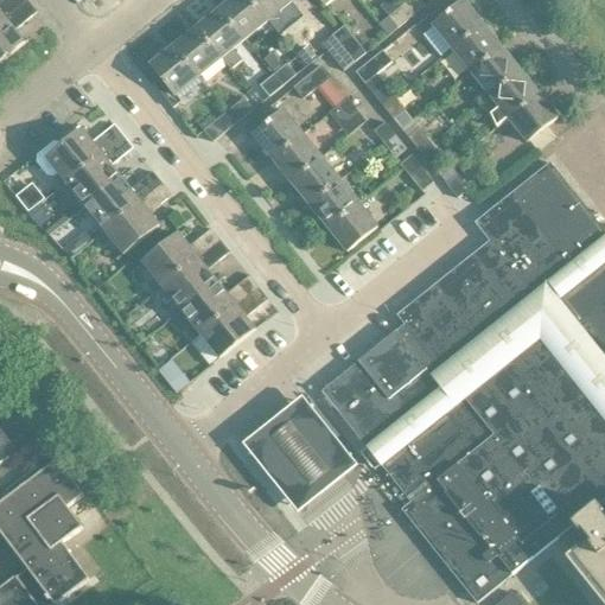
[(34,10),(27,0),(21,0),(0,17),(0,57),(23,40),(13,29),(34,10)]
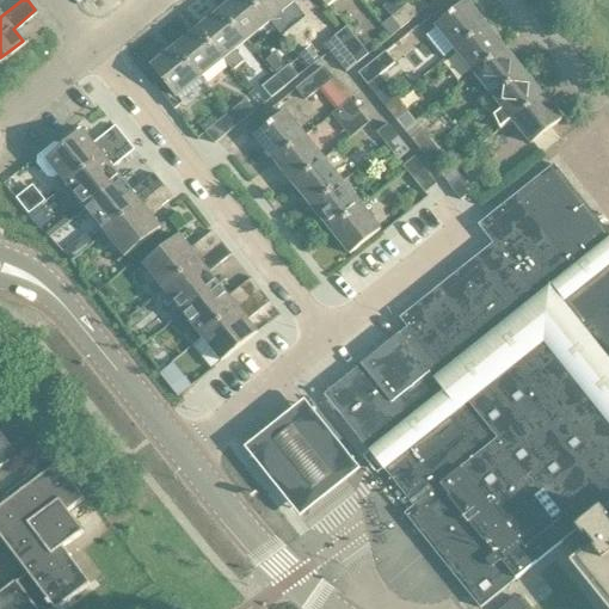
[(0,0),(0,17),(22,0),(0,0)]
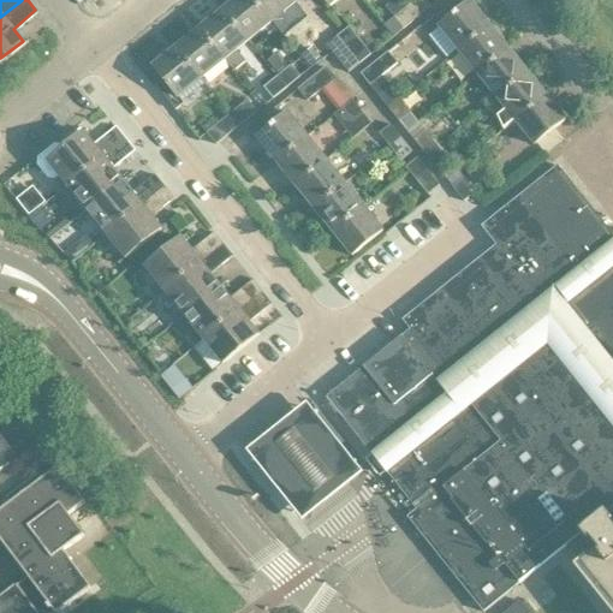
[(230,0),(221,7),(247,39),(269,19),(254,0),(230,0)]
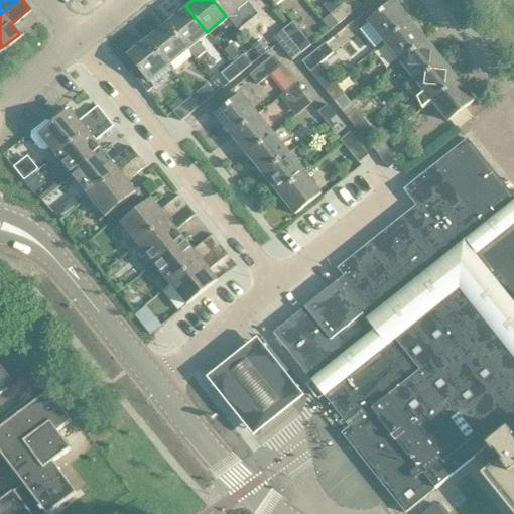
[(246,0),(213,0),(226,16),(246,0)]
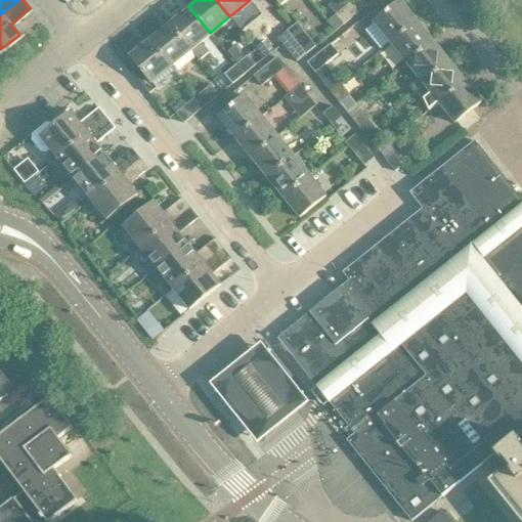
[(349,0),(345,3),(352,13),(364,3),(362,0),(349,0)]
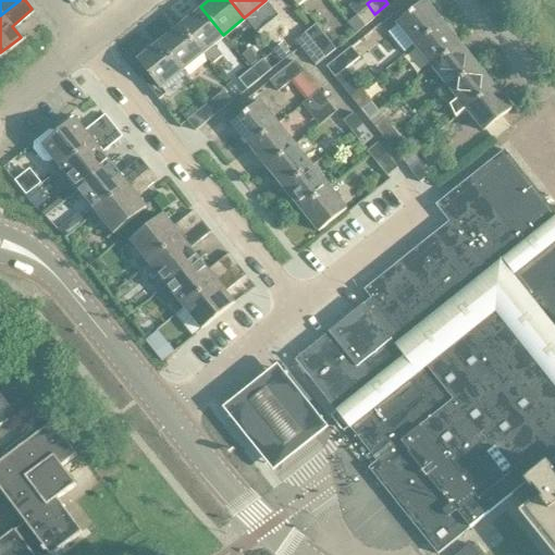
[(412,44),(441,21),(424,0),(422,0),(395,22),(412,44)]
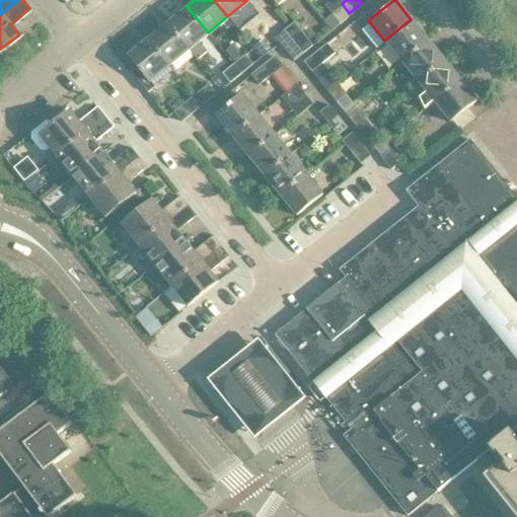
[(349,13),(342,3),(321,19),(329,28),(349,13)]
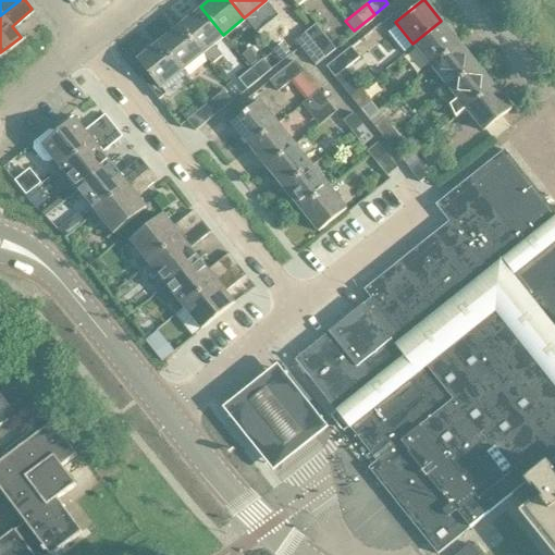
[(223,35),(200,7),(179,24),(201,52),(209,62),(220,53),(212,44),(223,35)]
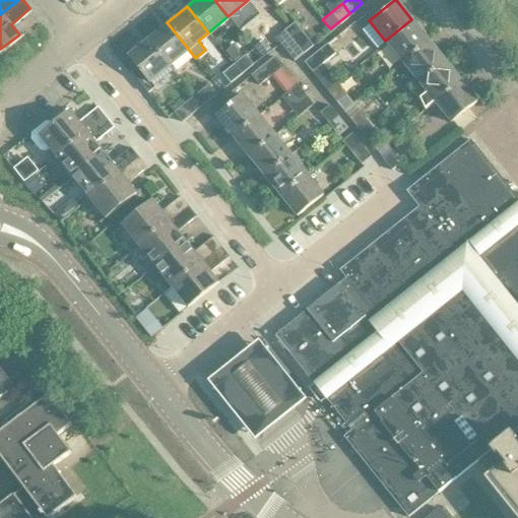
[(411,19),(385,41),(401,61),(428,40),(411,19)]
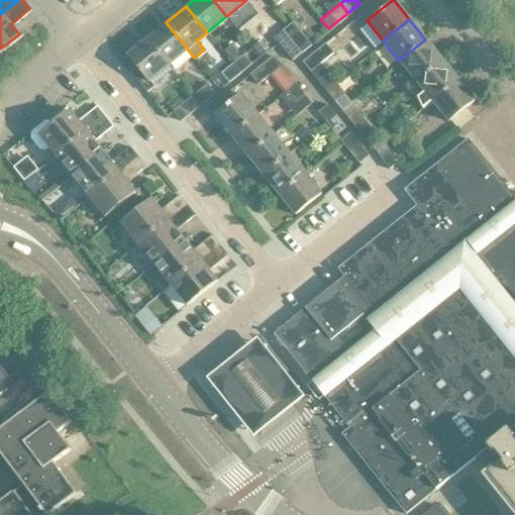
[(281,28),(300,52),(310,43),(291,20),(281,28)]
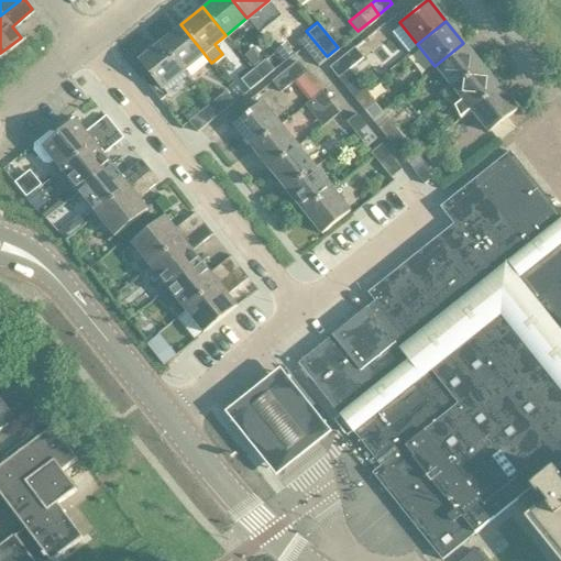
[(180,24),(160,41),(183,69),(204,53),(180,24)]
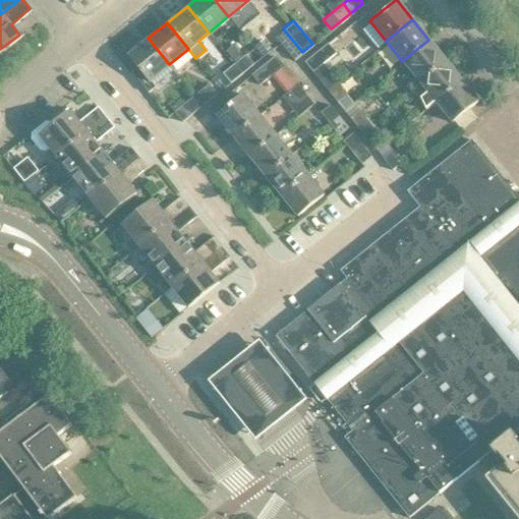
[(302,52),(283,29),(274,36),(293,59),(302,52)]
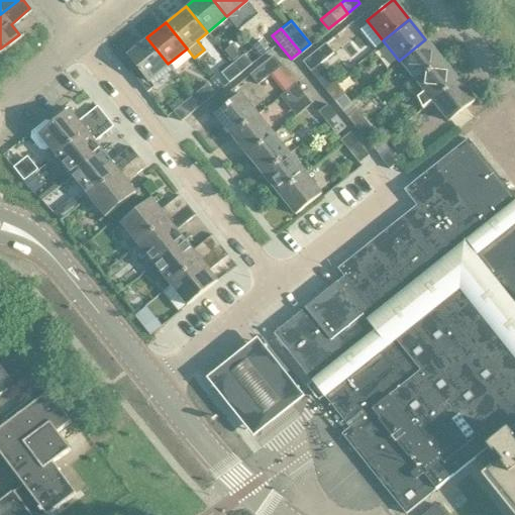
[(168,64),(146,37),(126,54),(133,64),(128,68),(145,91),(151,86),(147,80),(168,64)]
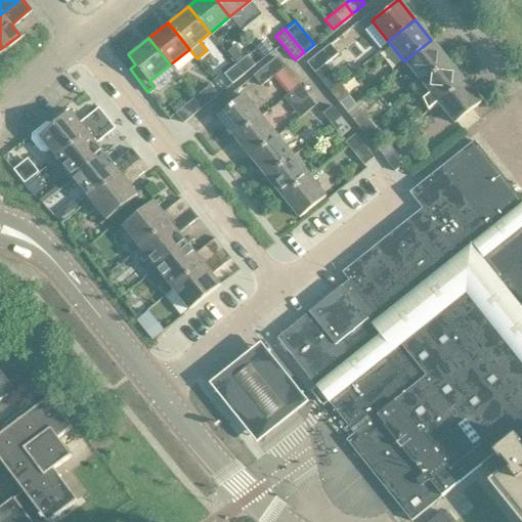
[(447,59),(431,40),(404,61),(416,75),(408,83),(410,88),(447,59)]
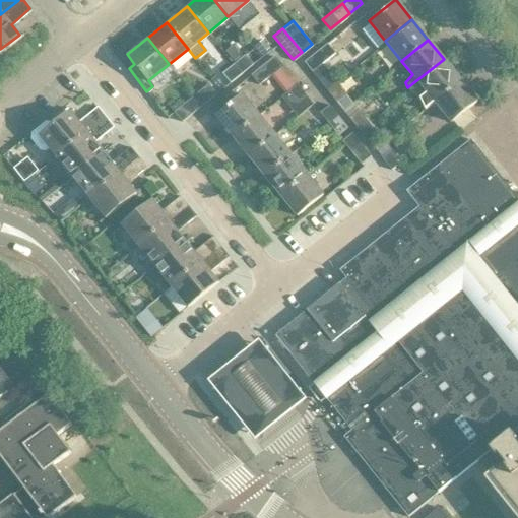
[(303,60),(311,70),(334,51),(326,42),(303,60)]
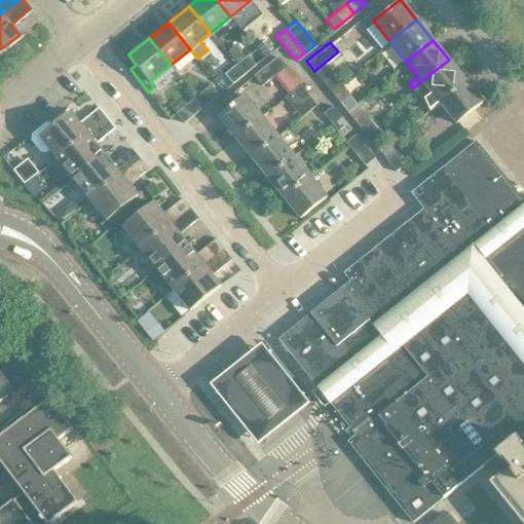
[(247,53),(234,64),(242,73),(255,63),(247,53)]
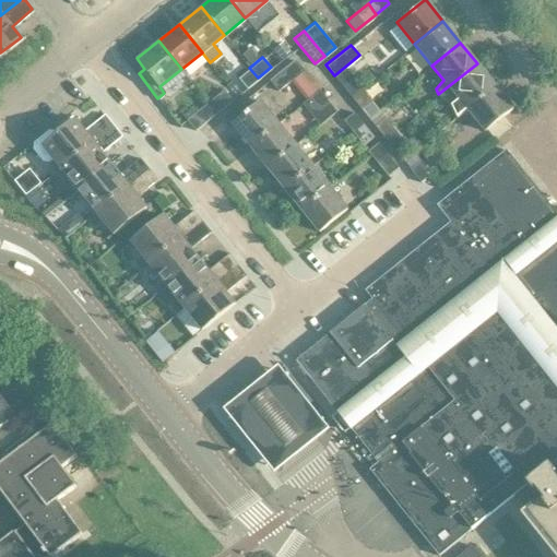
[(269,79),(277,90),(303,69),(294,58),(269,79)]
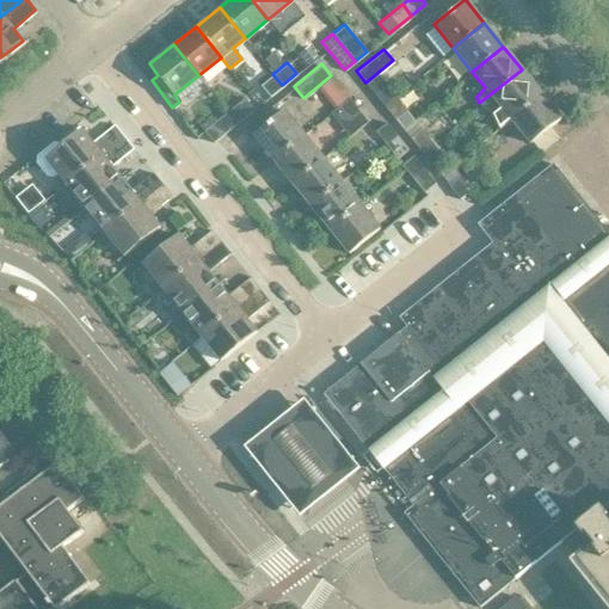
[(522,69),(479,103),(492,114),(498,127),(509,118),(541,93),(522,69)]
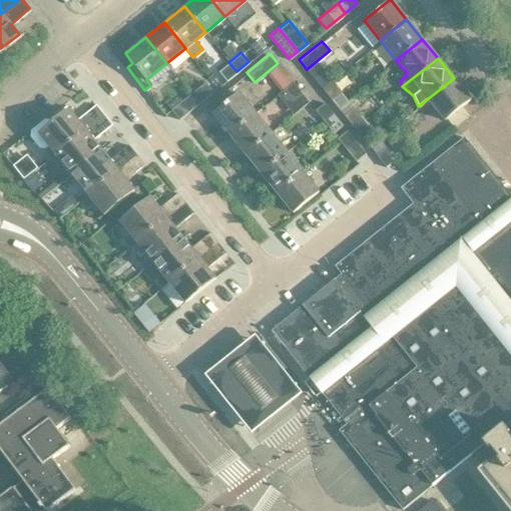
[(236,71),(228,62),(217,70),(225,80),(236,71)]
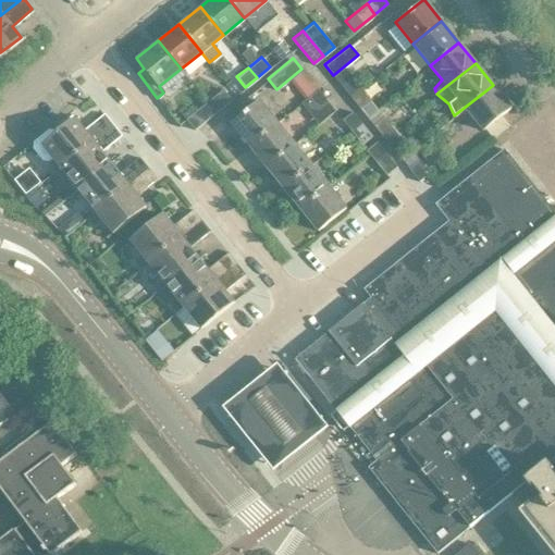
[(493,85),(464,108),(481,128),(509,106),(493,85)]
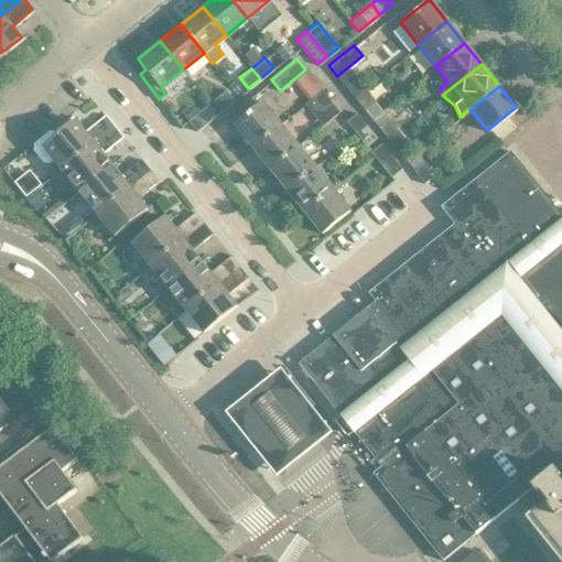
[(371,118),(380,109),(374,101),(374,100),(364,87),(353,96),(364,109),(364,108),(371,118)]
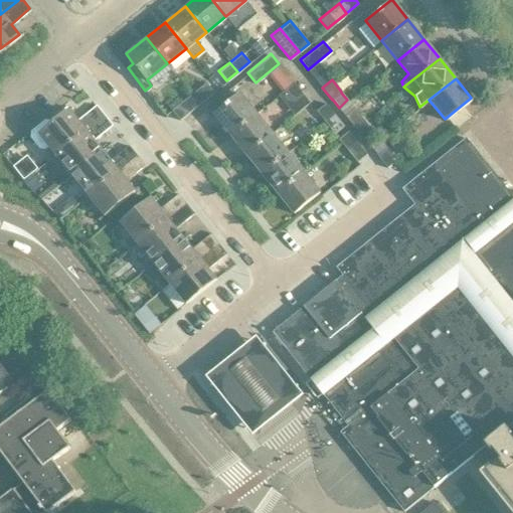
[(194,91),(201,101),(212,91),(205,81),(194,91)]
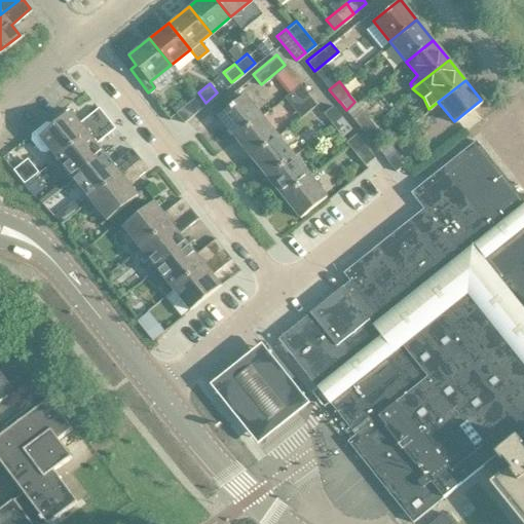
[(292,108),(299,103),(309,96),(299,83),(289,90),(290,91),(284,97),(292,108)]
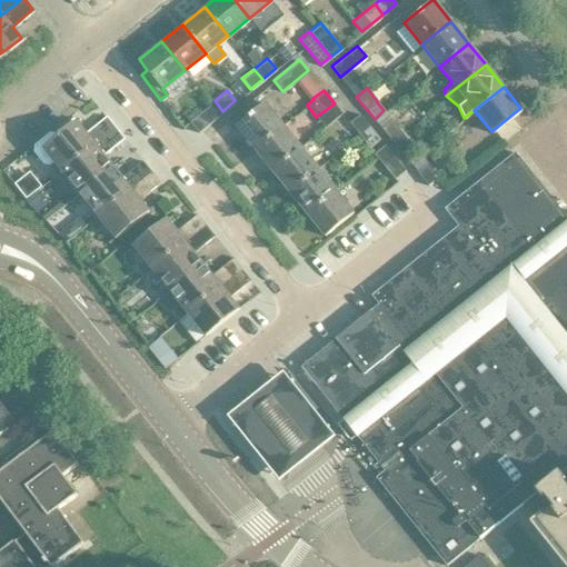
[(222,111),(215,100),(189,120),(197,131),(222,111)]
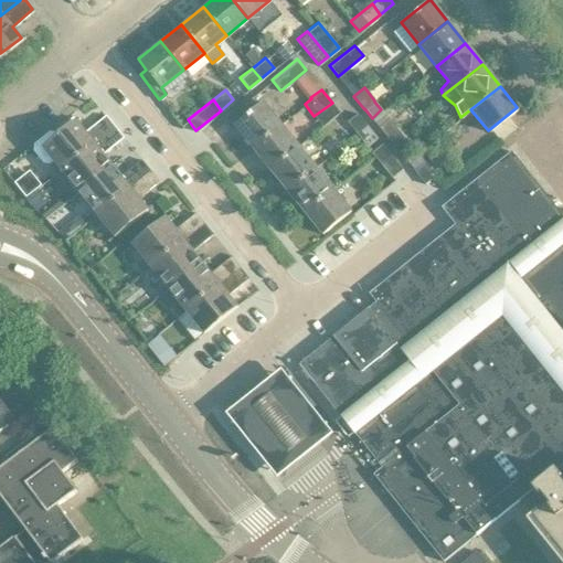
[(252,147),(280,124),(262,102),(233,124),(252,147)]
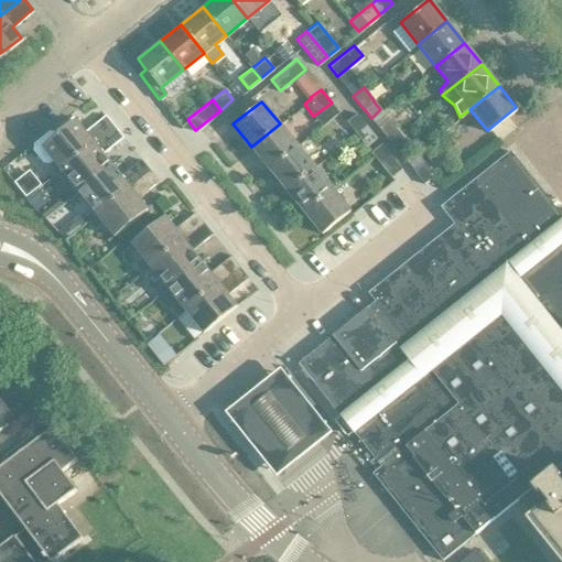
[(355,132),(366,123),(356,111),(345,120),(355,132)]
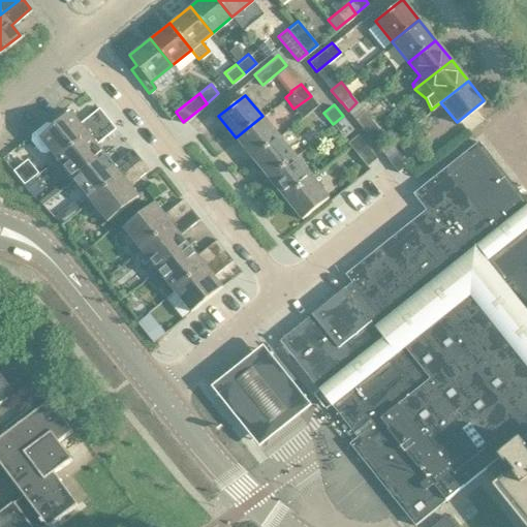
[(69,112),(54,125),(52,122),(44,122),(31,133),(30,140),(39,151),(44,152),(48,149),(55,158),(105,117),(98,106),(79,122),(69,112)]
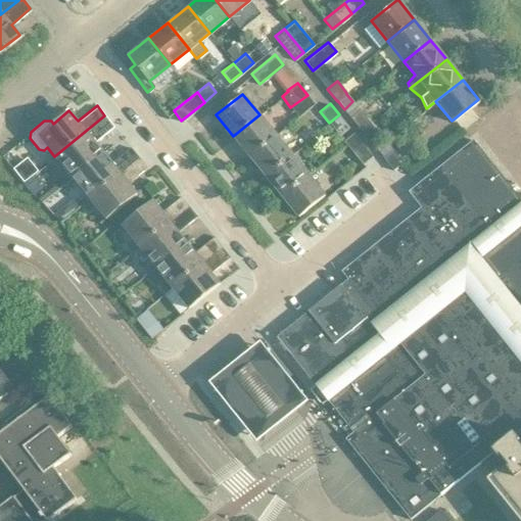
[(360,130),(370,122),(360,109),(349,117),(360,130)]
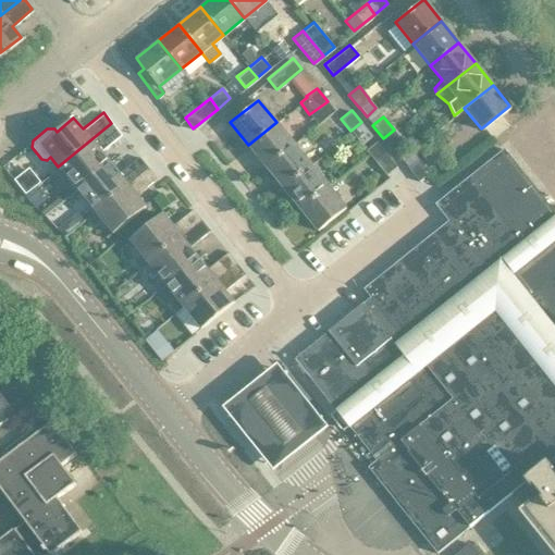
[(276,122),(248,145),(264,165),(293,143),(276,122)]
